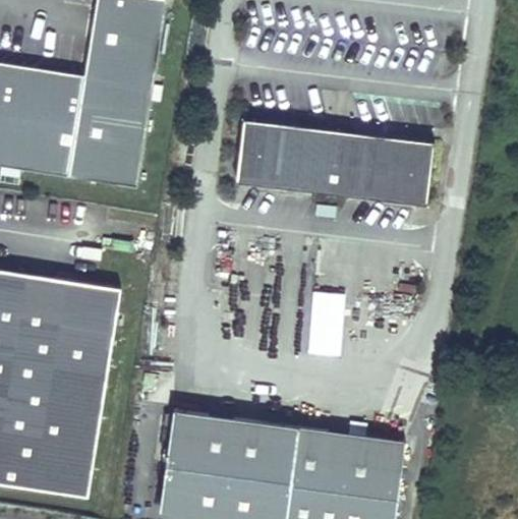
[(0,166),(134,188),(165,0),(94,0),(82,75),(0,61),(0,166)]
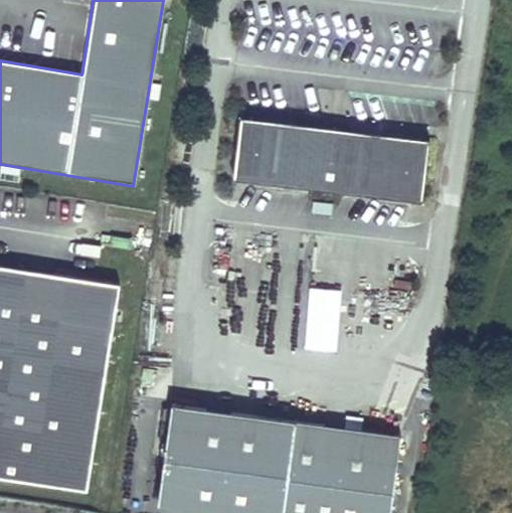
[(321,129),(238,118),(230,180),(419,204),(428,142),(345,132),(321,129)]
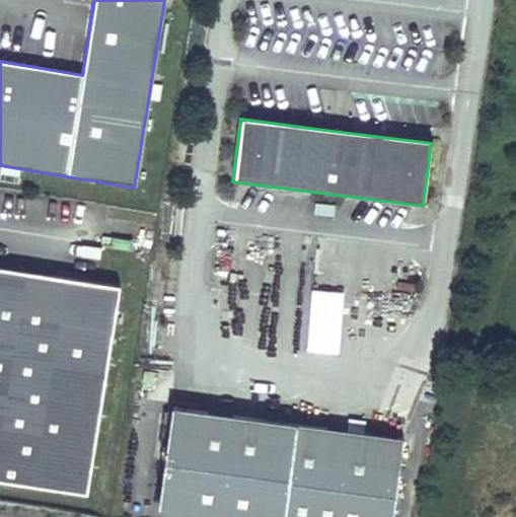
[(0,294),(48,302),(52,276),(0,267),(0,294)]
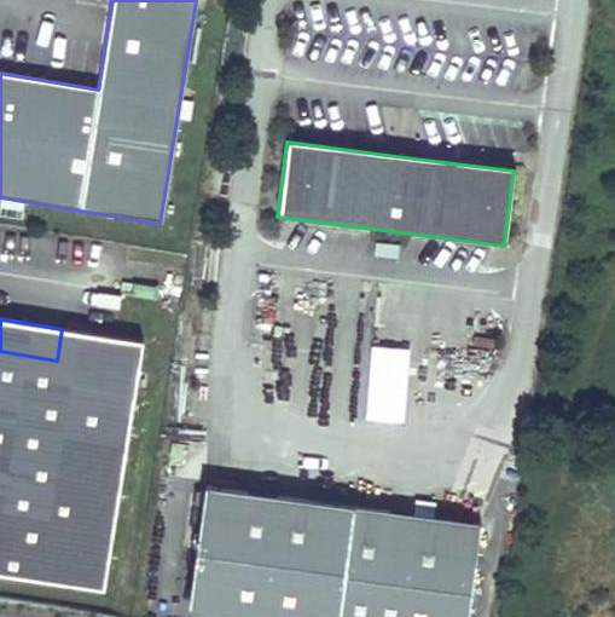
[(0,574),(102,590),(140,341),(62,329),(57,361),(0,351),(0,574)]
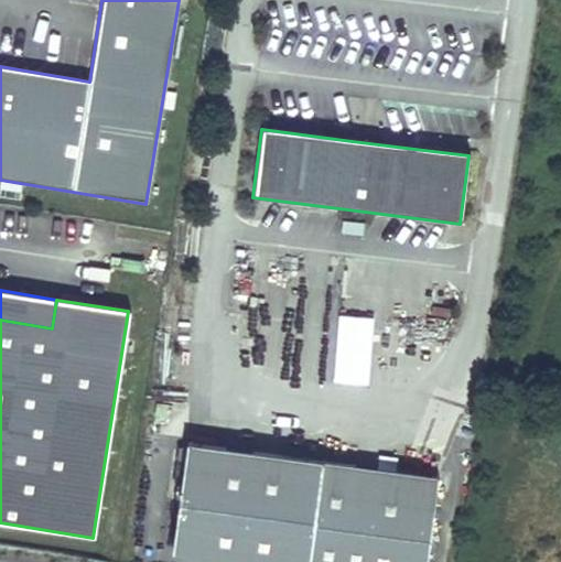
[(353,387),(360,341),(330,335),(322,381),(353,387)]
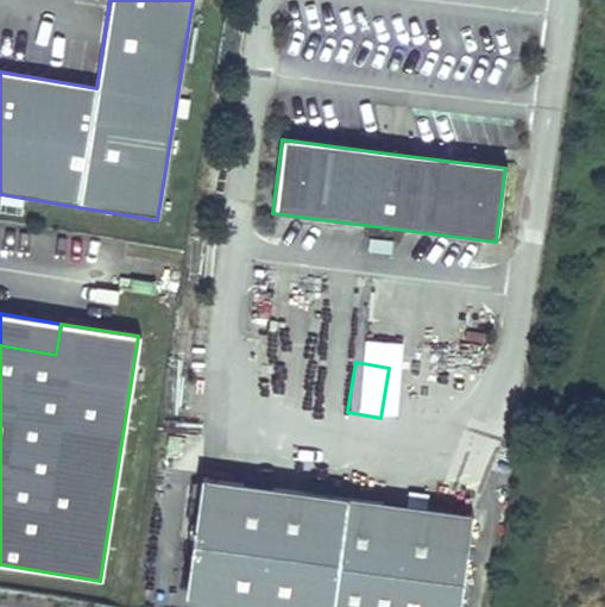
[(459,606),(472,524),(472,518),(201,480),(200,490),(194,526),(184,595),(263,606),(459,606)]
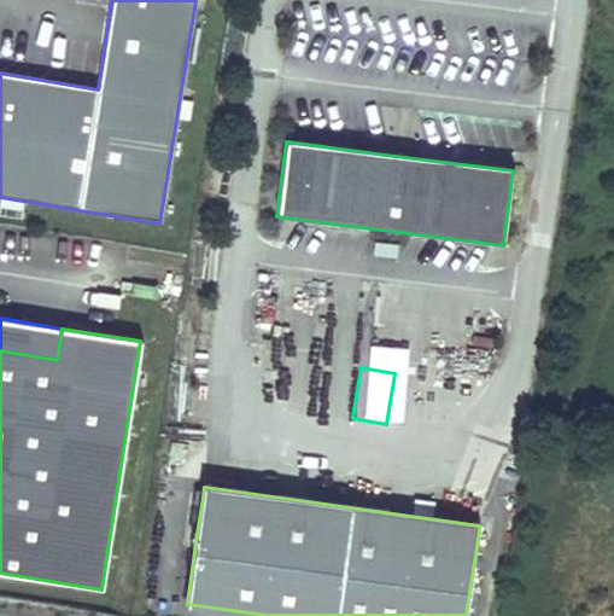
[(182,532),(197,534),(203,498),(187,495),(182,532)]
